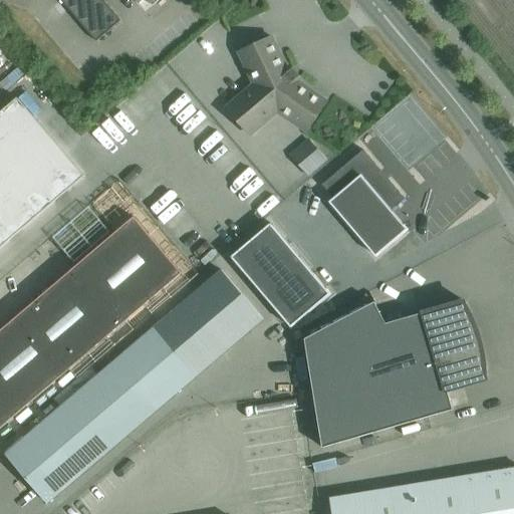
[(121,21),(102,0),(60,0),(96,42),(121,21)]
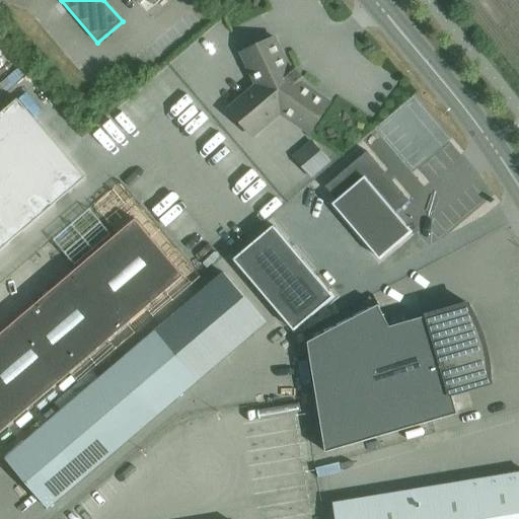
[(309,133),(329,103),(300,82),(290,71),(274,38),(241,54),(256,85),(229,109),(252,137),(280,114),(309,133)]
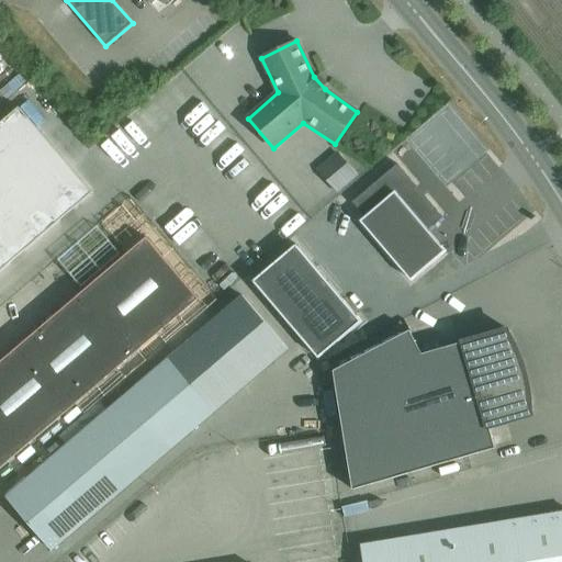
[(0,271),(92,193),(19,108),(0,123),(0,271)]
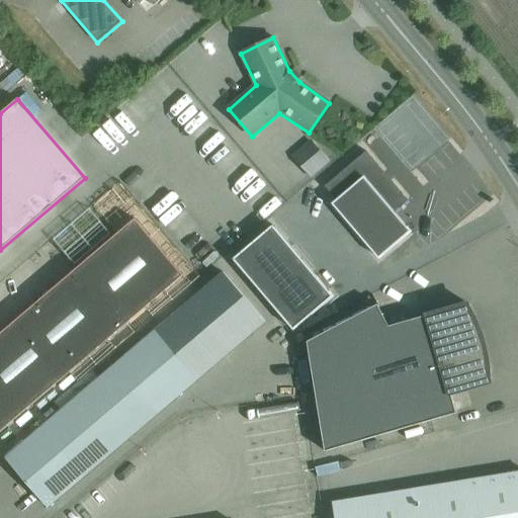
[(292,156),(311,177),(329,161),(312,141),(292,156)]
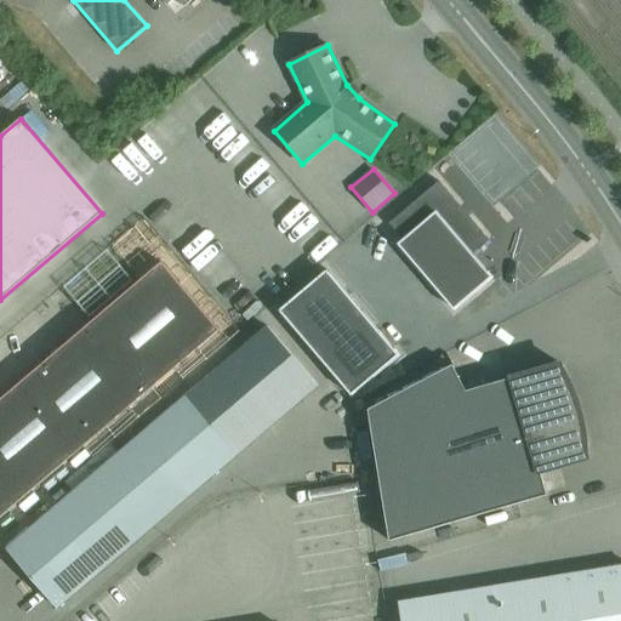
[(465,220),(456,210),(461,206),(439,182),(389,223),(403,240),(398,245),(455,311),(493,278),(473,254),(489,240),(468,216),(465,220)]
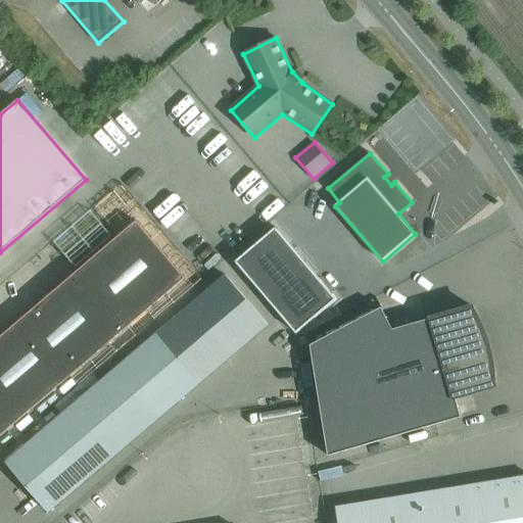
[(0,436),(185,279),(136,221),(0,337),(0,436)]
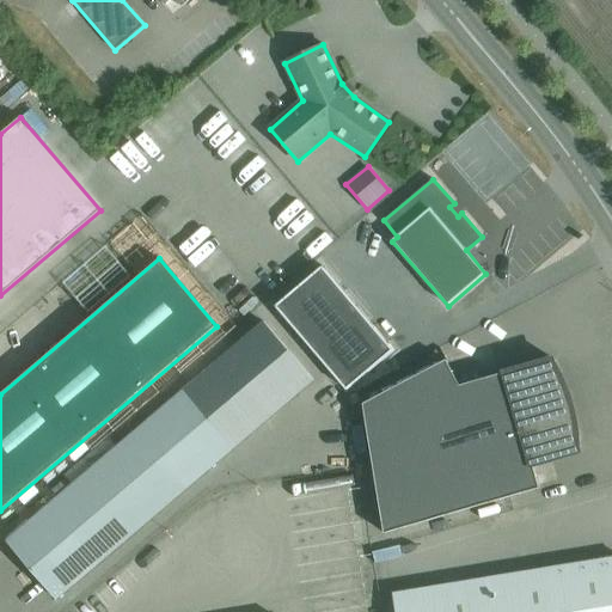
[(393,350),(323,267),(275,306),(347,390),(393,350)]
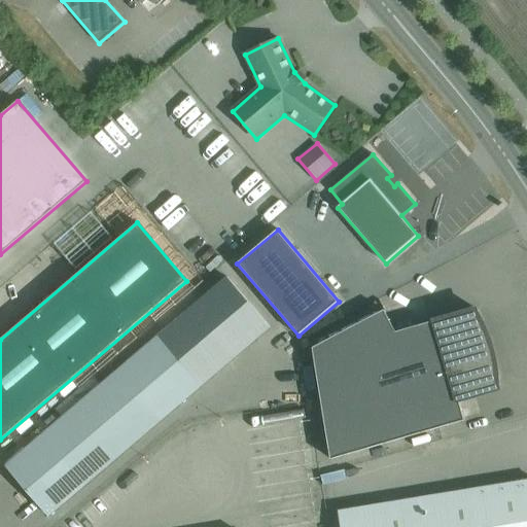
[(226,277),(6,465),(49,517),(271,328),(226,277)]
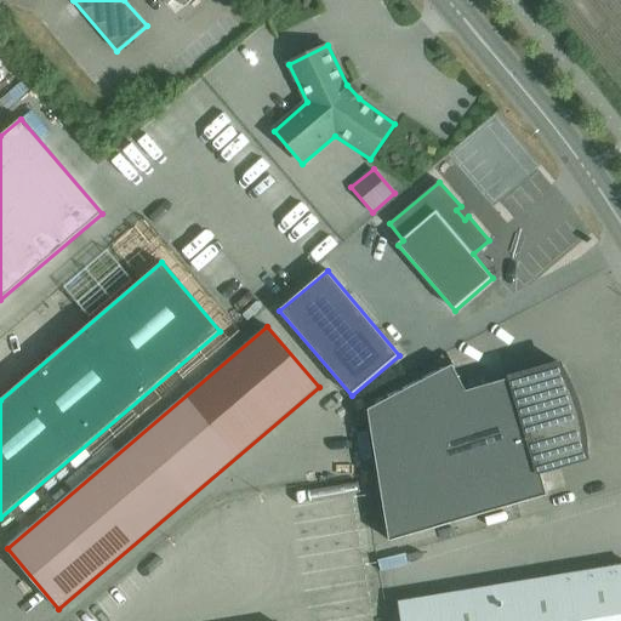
[(588,459),(560,364),(463,392),(454,371),(369,412),(391,545),(548,497),(541,473),(588,459)]
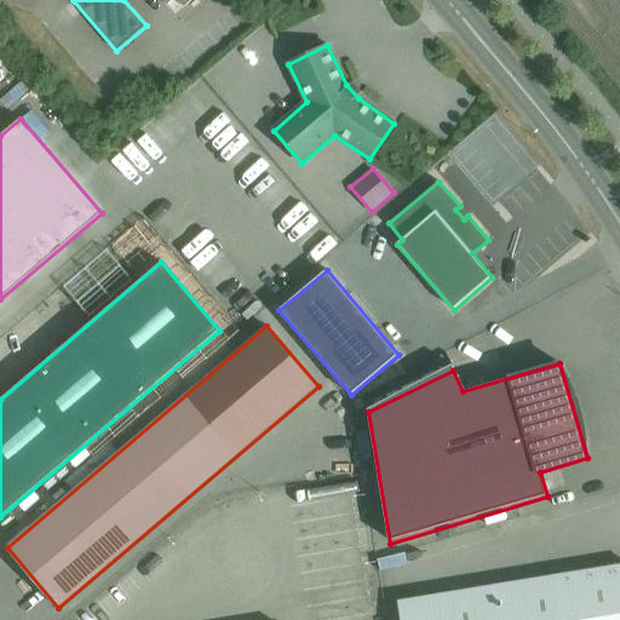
[(400,619),(619,619),(619,564),(397,601),(400,619)]
